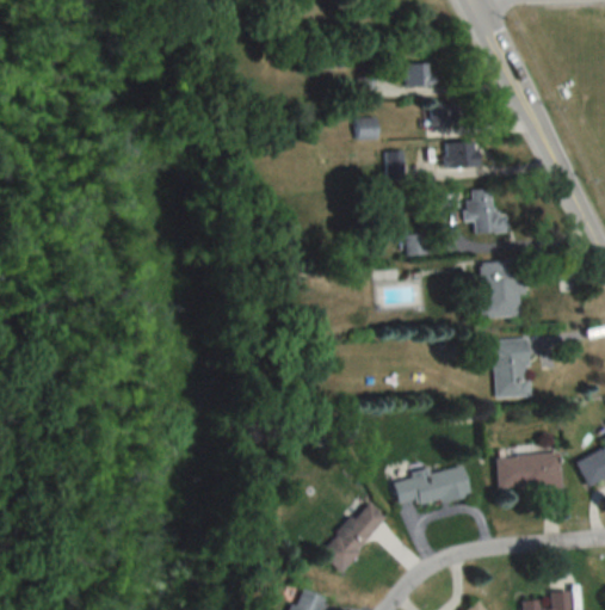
[(408,86),(434,86),(434,63),(408,63),(408,86)]
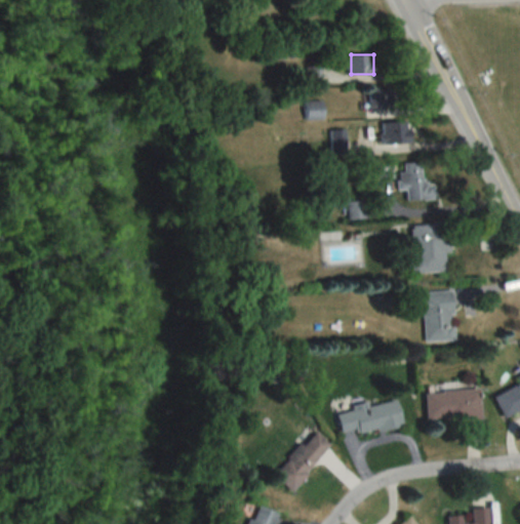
[(393,87),(370,87),(370,109),(393,109),(393,87)]
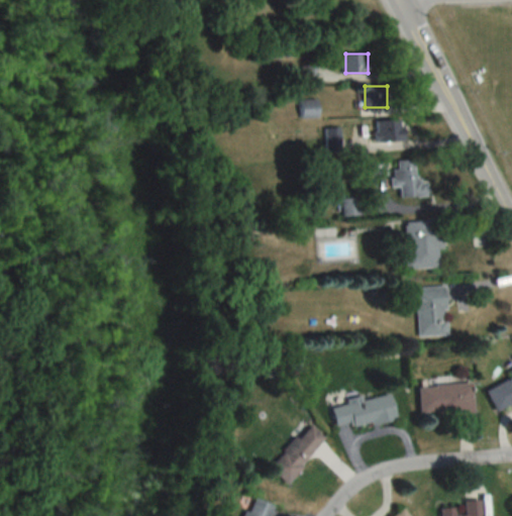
[(320,117),(320,101),(306,101),(306,117),(320,117)]
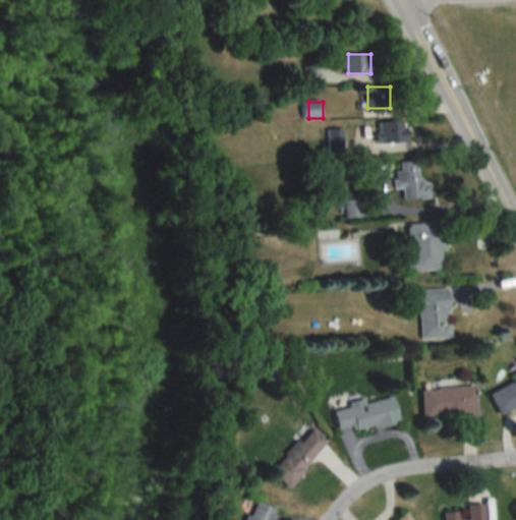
[(409,142),(409,122),(382,122),(382,142),(409,142)]
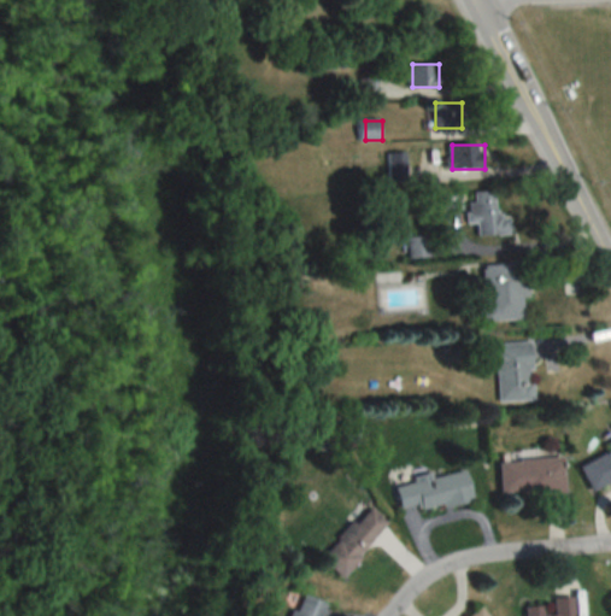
[(409,177),(409,154),(394,154),(394,177),(409,177)]
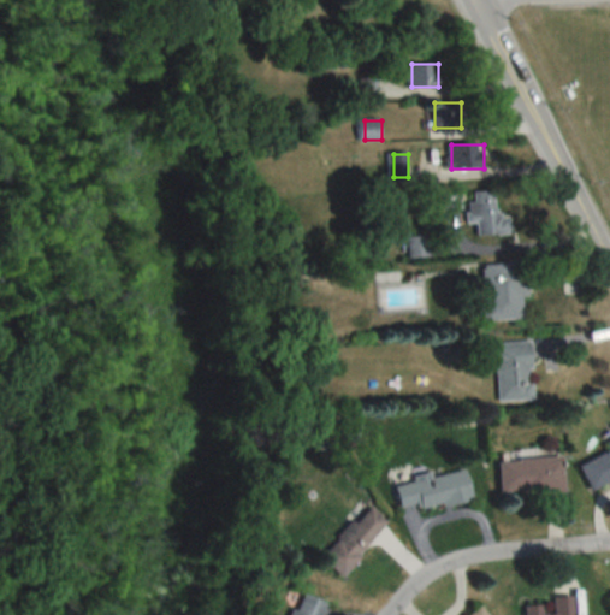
[(480,235),(511,235),(510,216),(498,217),(498,191),(472,191),(472,223),(480,223),(480,235)]
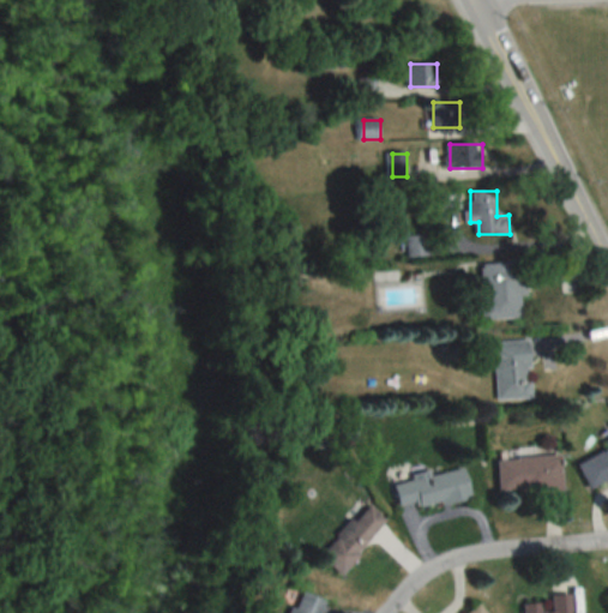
[(411,256),(429,254),(428,236),(410,238),(411,256)]
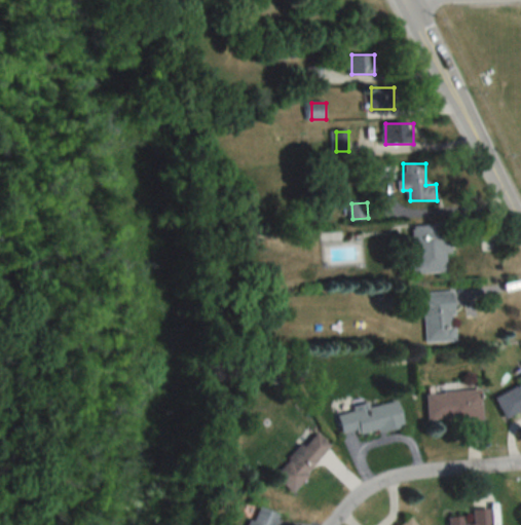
[(450,225),(413,226),(415,274),(451,273),(450,225)]
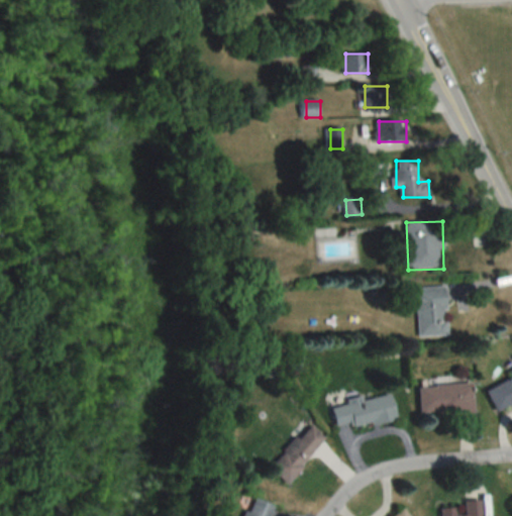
[(419,309),(420,337),(449,336),(448,288),(410,289),(411,309),(419,309)]
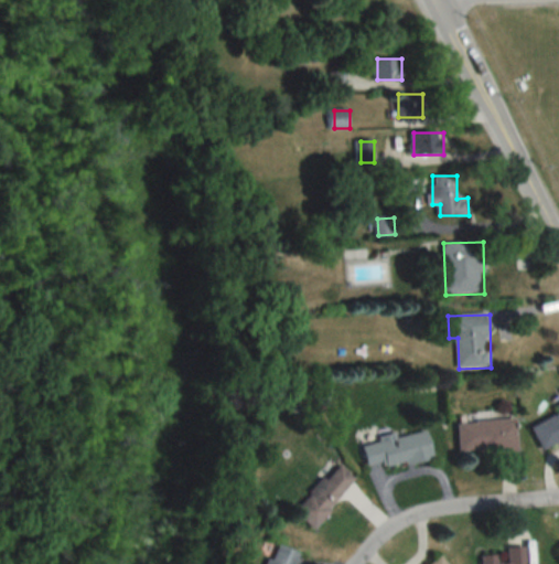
[(558,404),(557,405),(558,407),(558,414),(533,426),(544,451),(558,445),(558,404)]
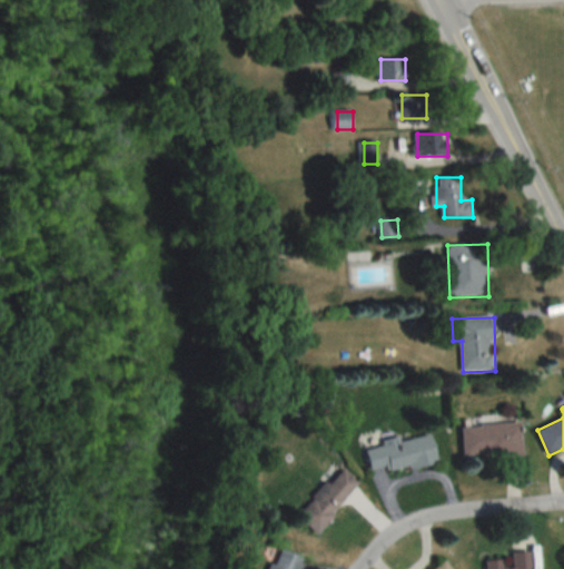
[(463,425),(464,458),(524,457),(523,423),(463,425)]
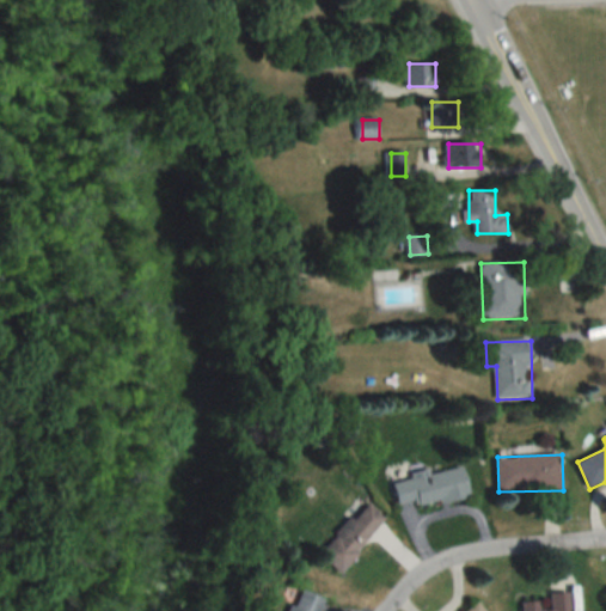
[(393,481),(401,511),(471,495),(464,465),(393,481)]
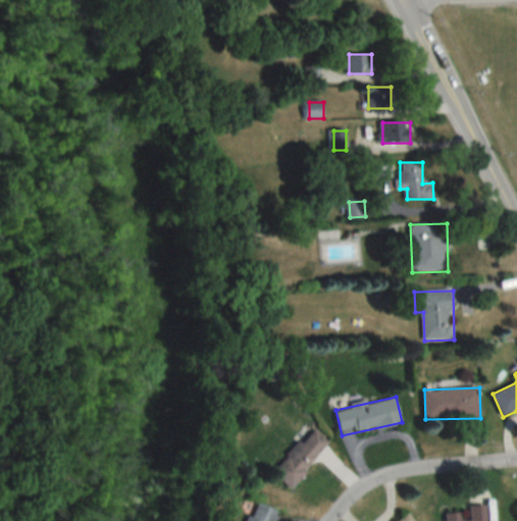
[(329,444),(313,428),(272,472),(288,487),(329,444)]
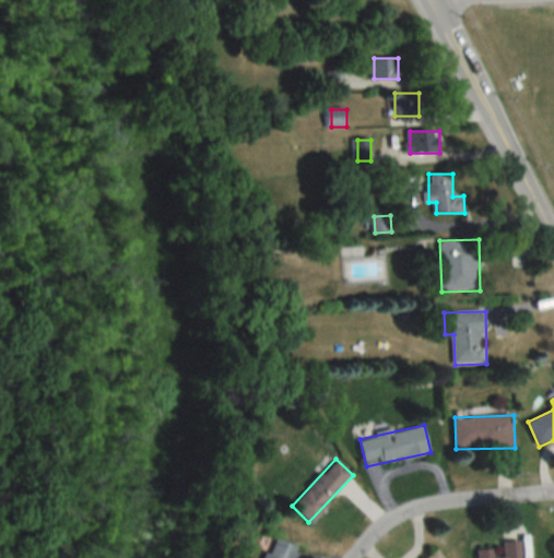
[(296,557),(299,549),(273,538),(263,557),(296,557)]
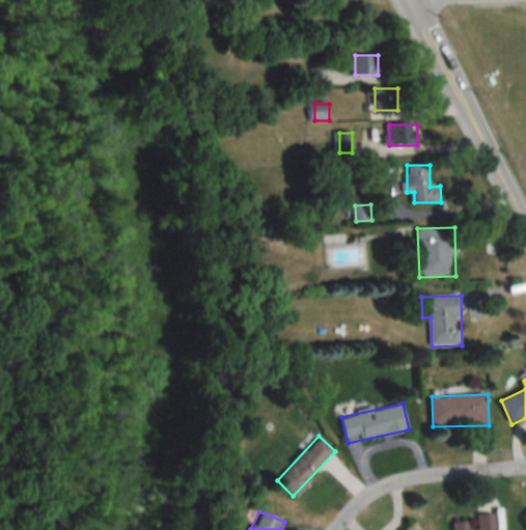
[(454,523),(454,529),(495,529),(495,514),(478,514),(479,529),(470,529),(470,522),(454,523)]
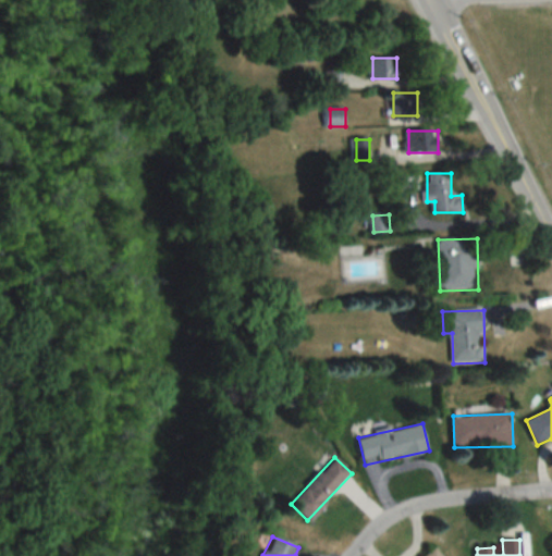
All buildings are outlined.
